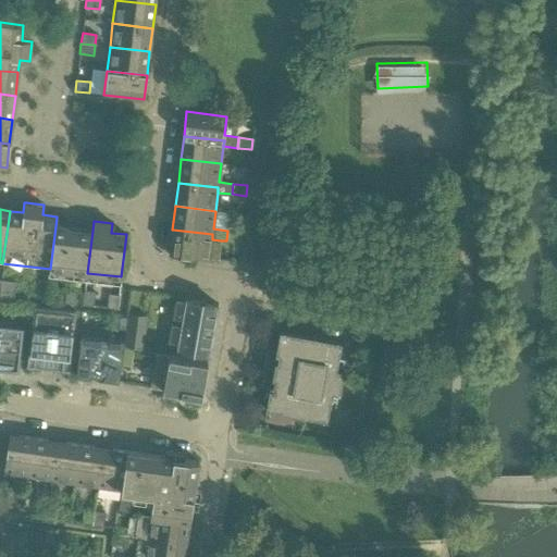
[(50,269),(87,273),(93,231),(56,226),(50,269)]
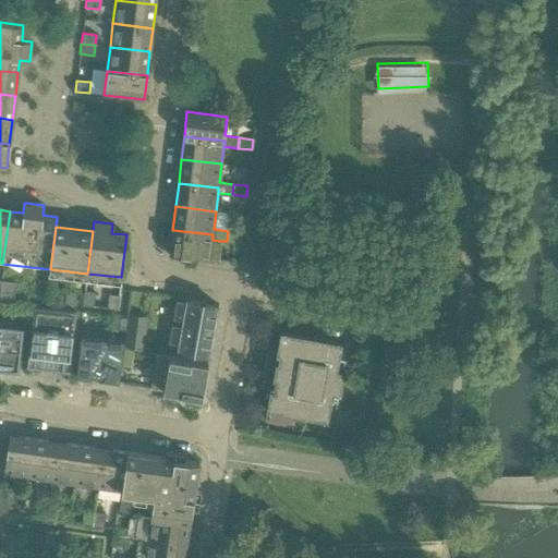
[(173,230),(172,230),(170,254),(173,254),(210,258),(219,259),(221,241),(213,240),(213,234),(173,230)]
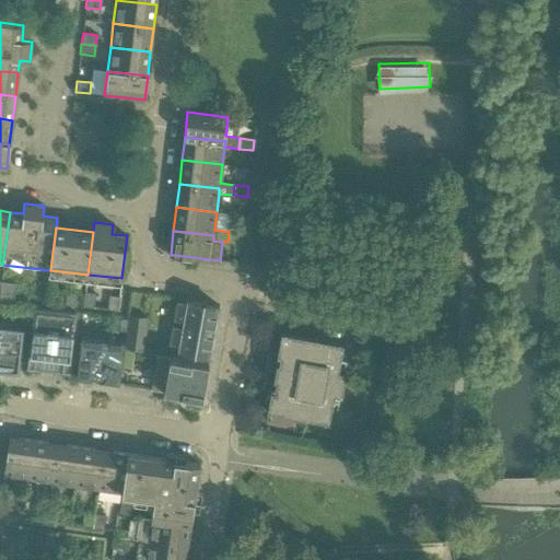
[(242,244),(243,233),(229,232),(228,242),(242,244)]
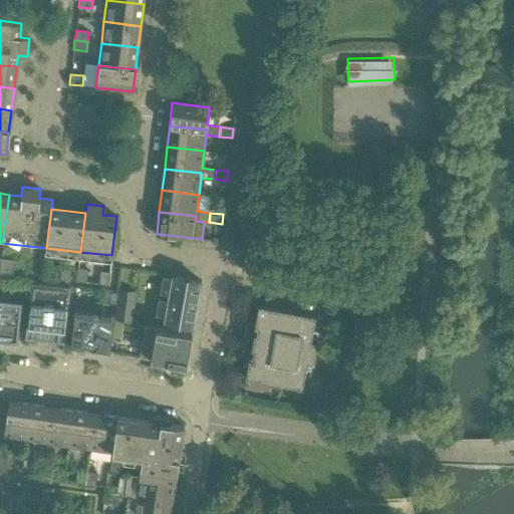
[(0,278),(12,280),(14,261),(0,259),(0,278)]
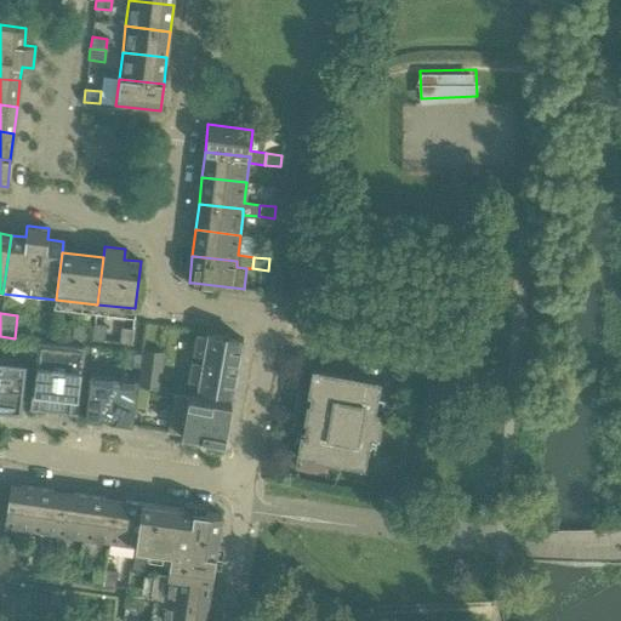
[(85,324),(79,323),(73,323),(72,337),(84,340),(85,324)]
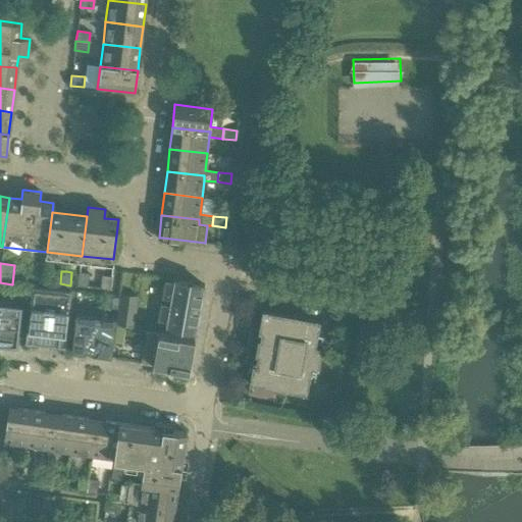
[(77,285),(87,288),(89,274),(79,273),(77,285)]
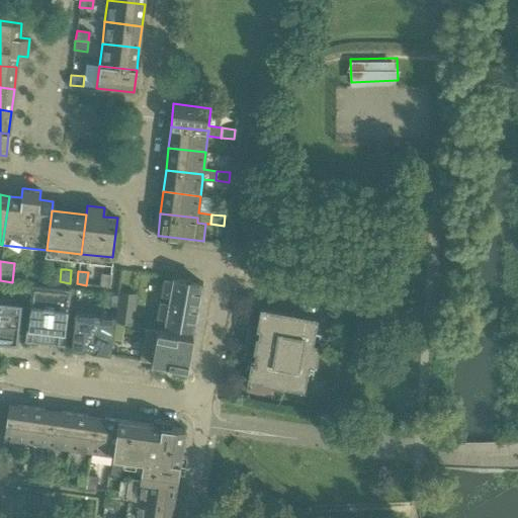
[(101,273),(99,286),(109,287),(110,274),(101,273)]
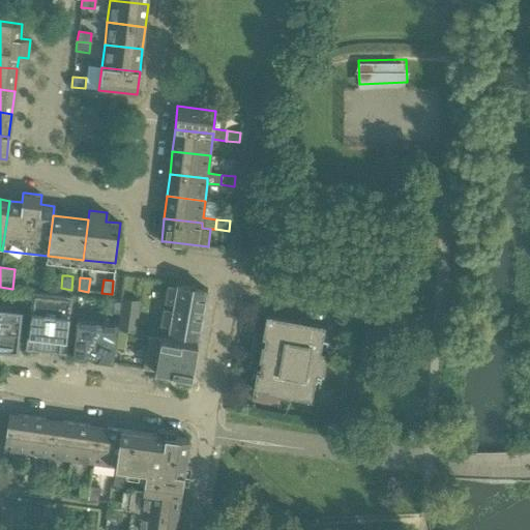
[(346,286),(330,283),(328,295),(344,298),(346,286)]
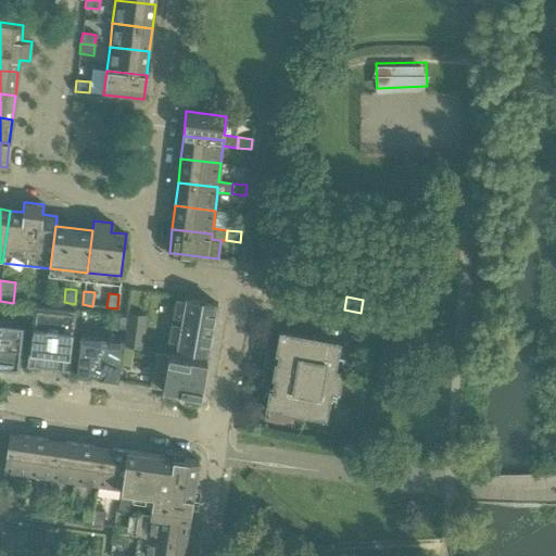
[(178,343),(177,346),(209,353),(217,304),(186,299),(181,326),(173,324),(171,324),(167,342),(173,342),(178,343)]
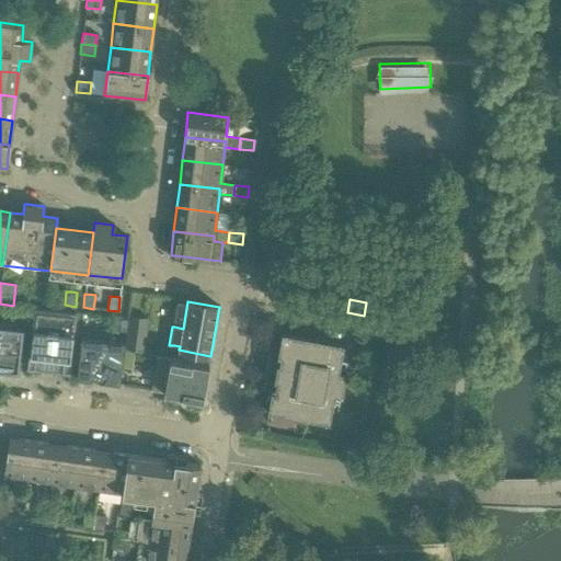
[(26,369),(69,375),(76,313),(34,309),(26,369)]
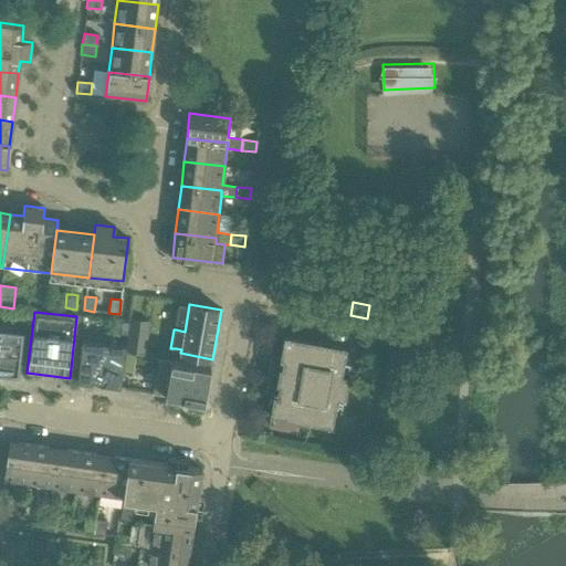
[(126,352),(144,354),(148,322),(130,320),(126,352)]
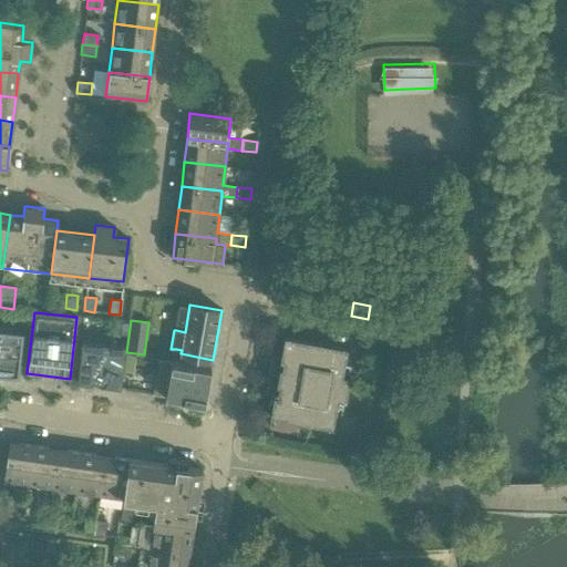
[(0,373),(18,377),(23,332),(0,329),(0,373)]
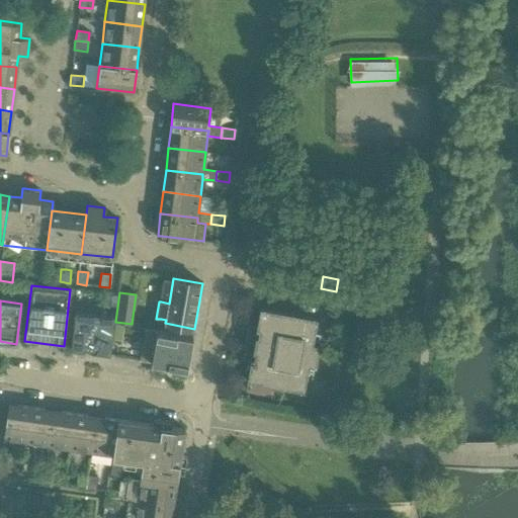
[(249,350),(247,360),(251,360),(247,379),(304,390),(306,375),(312,377),(314,365),(315,365),(317,351),(318,345),(320,333),(314,332),(316,318),(261,309),(260,308),(257,327),(253,327),(251,336),(248,338),(246,347),(249,350)]
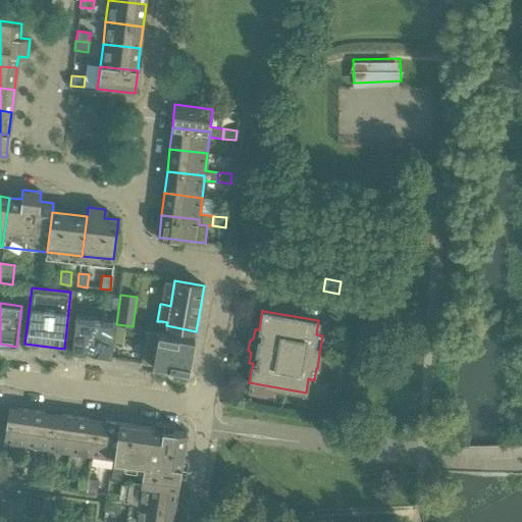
[(70,353),(84,354),(85,352),(90,354),(92,355),(111,358),(116,319),(100,317),(99,318),(98,317),(75,314),(70,353)]
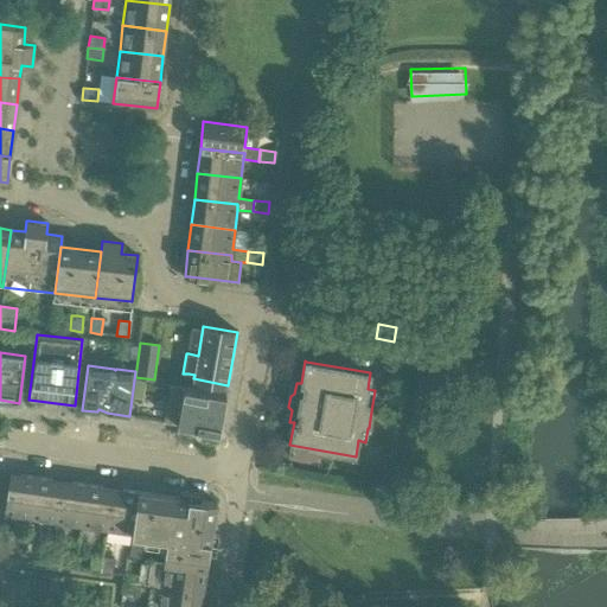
[(163,422),(177,425),(189,427),(221,432),(221,430),(219,430),(225,395),(189,388),(184,387),(170,384),(168,390),(170,390),(167,404),(177,406),(174,422),(163,420),(163,422)]
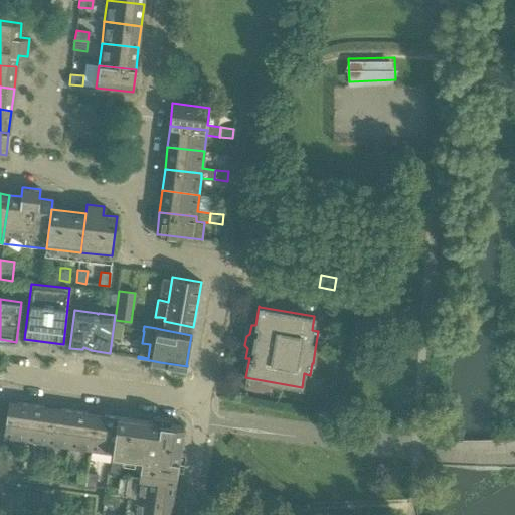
[(24,442),(47,445),(68,448),(91,451),(112,454),(141,458),(138,477),(135,498),(128,497),(125,514),(170,514),(172,504),(175,482),(177,469),(178,460),(180,452),(183,426),(169,424),(160,423),(152,421),(118,416),(96,413),(73,410),(52,407),(30,404),(17,402),(9,401),(8,401),(7,406),(3,439),(24,442)]
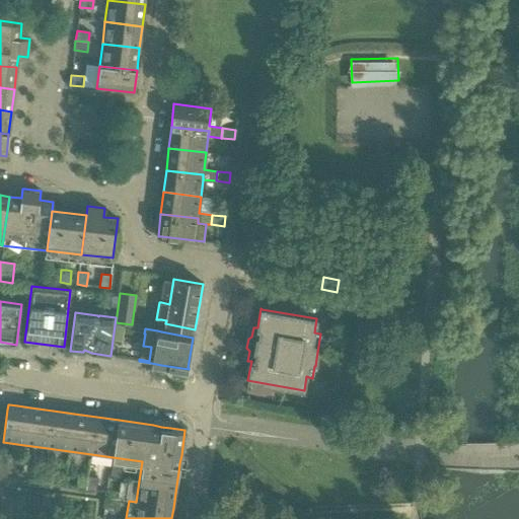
[(0,476),(7,478),(9,465),(0,463),(0,476)]
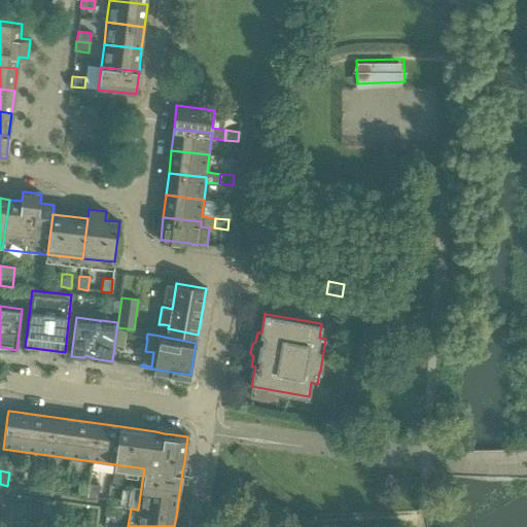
[(112,483),(121,485),(124,471),(114,470),(112,483)]
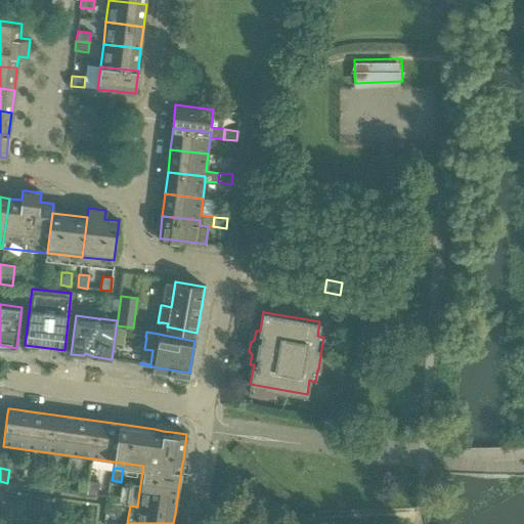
[(33,486),(43,487),(45,475),(35,473),(33,486)]
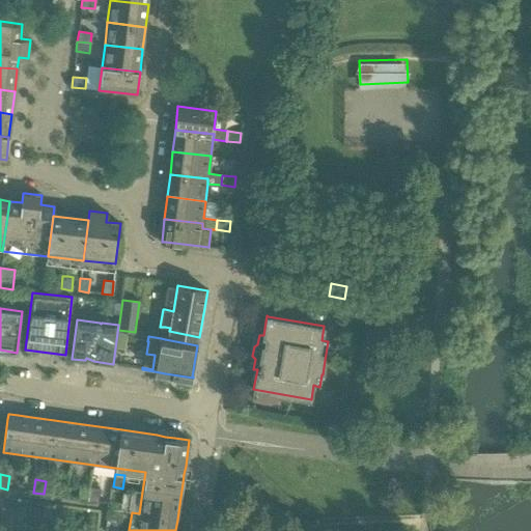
[(46,481),(44,494),(53,496),(55,482),(46,481)]
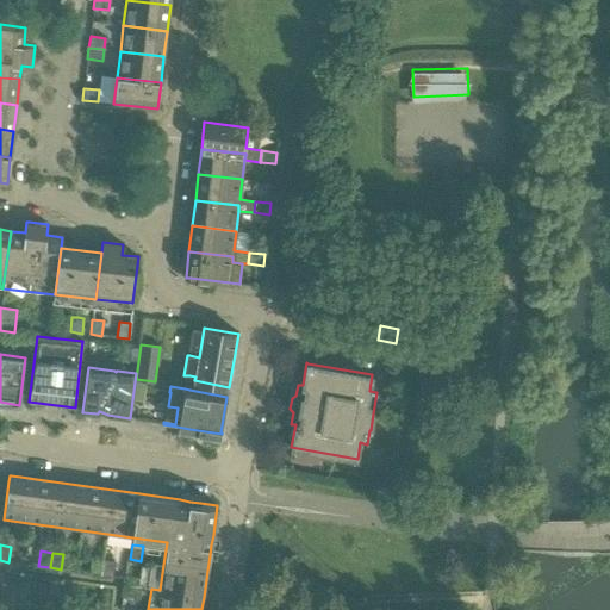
[(89,573),(101,576),(103,560),(92,559),(89,573)]
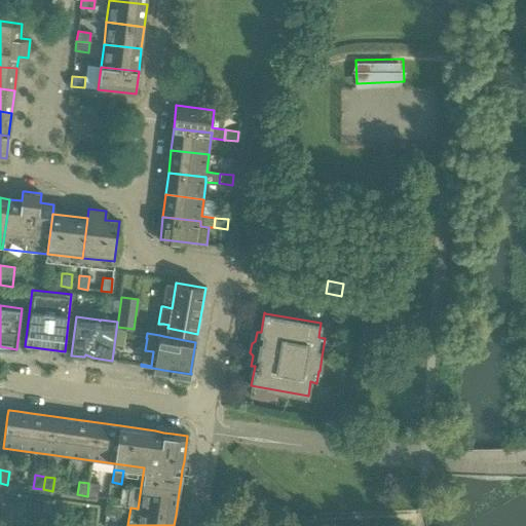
[(88,483),(87,496),(97,497),(99,484),(88,483)]
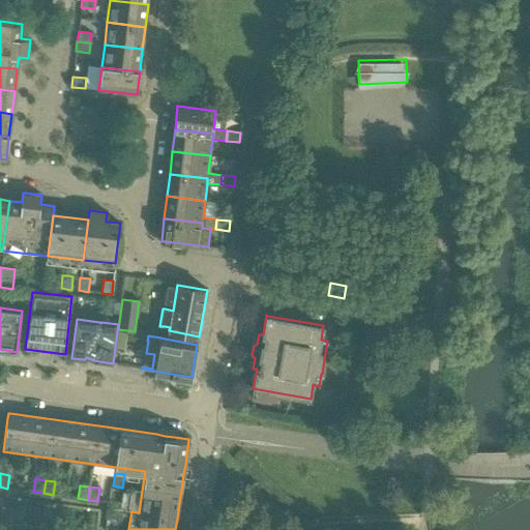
[(122,510),(112,508),(109,508),(108,518),(120,520),(122,510)]
